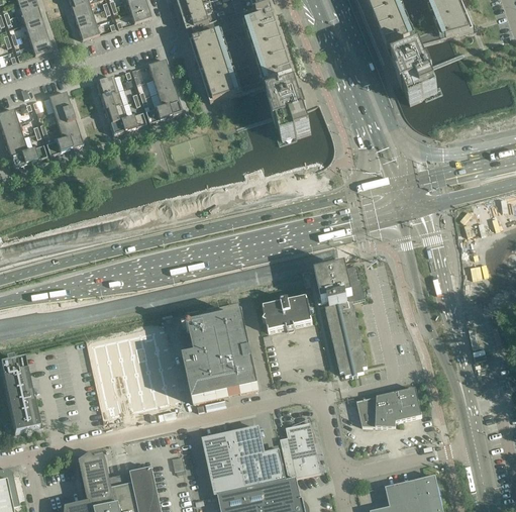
[(17,1),(20,12),(37,6),(35,0),(20,0),(17,1)]
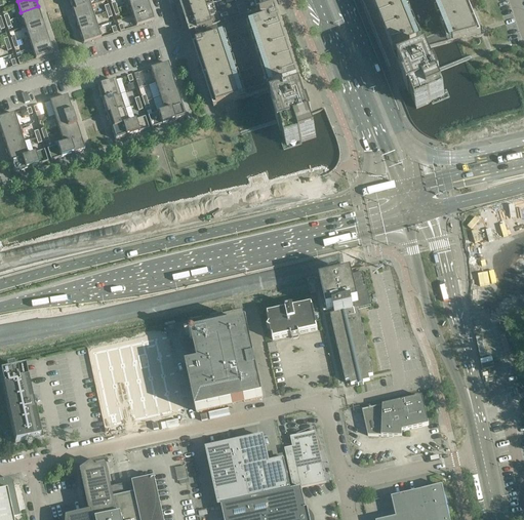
[(128,0),(131,10),(149,5),(147,0),(128,0)]
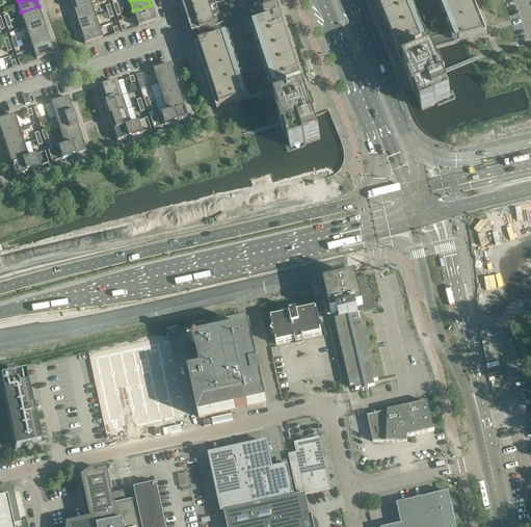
[(181,0),(185,9),(196,5),(195,0),(181,0)]
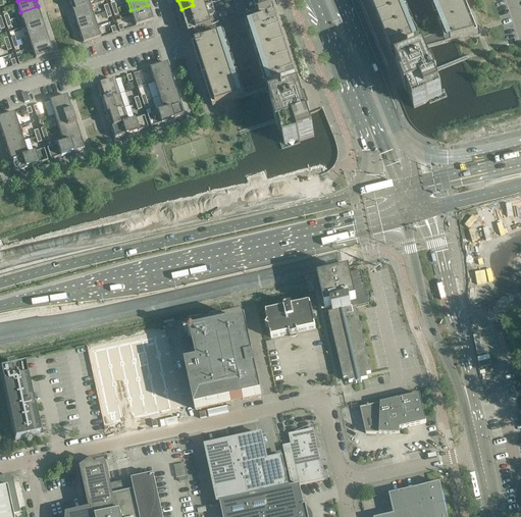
[(246,0),(250,9),(271,2),(270,0),(246,0)]
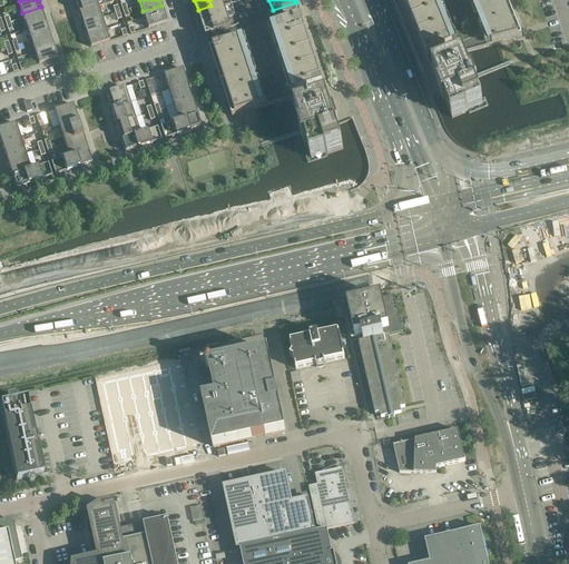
[(404,0),(427,52),(453,41),(435,0),(404,0)]
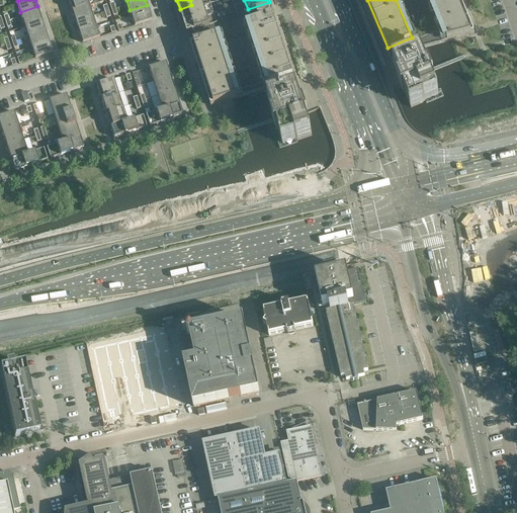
[(447,35),(432,0),(396,0),(412,37),(413,37),(416,45),(447,35)]
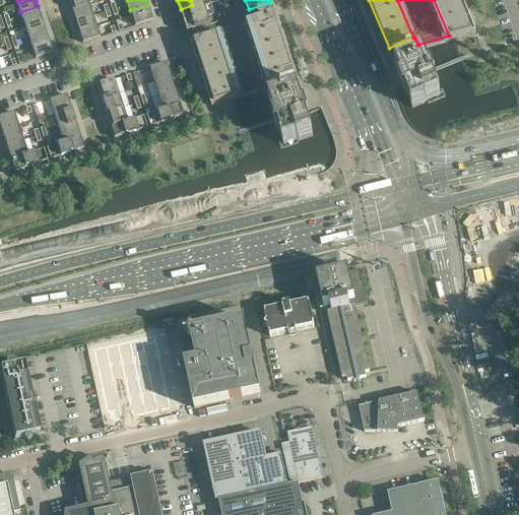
[(434,0),(449,36),(475,28),(463,0),(434,0)]
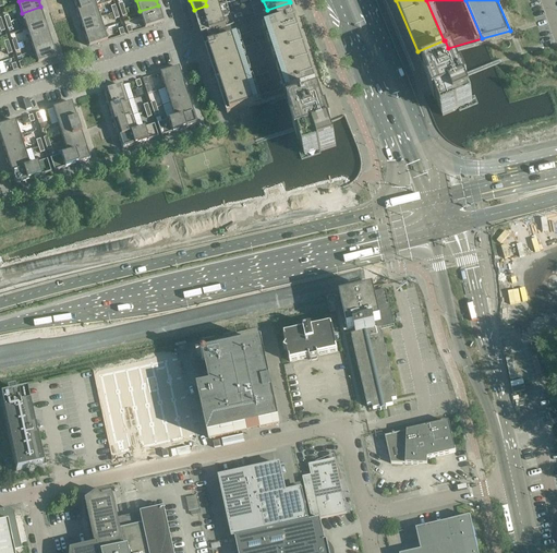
[(79,13),(80,19),(98,12),(95,1),(76,8),(75,9),(77,13),(79,13)]
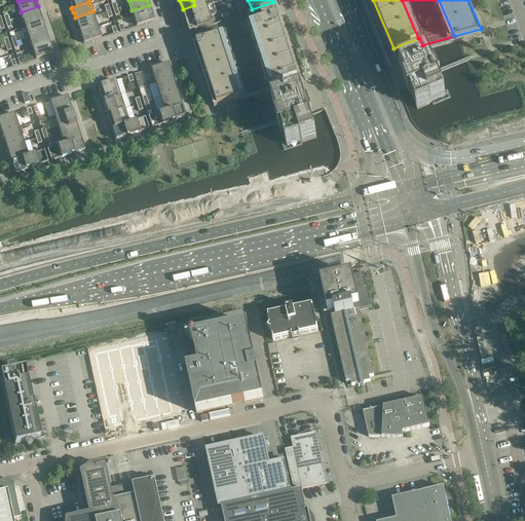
[(149,5),(132,10),(136,22),(153,16),(151,10),(152,9),(150,5),(149,5)]
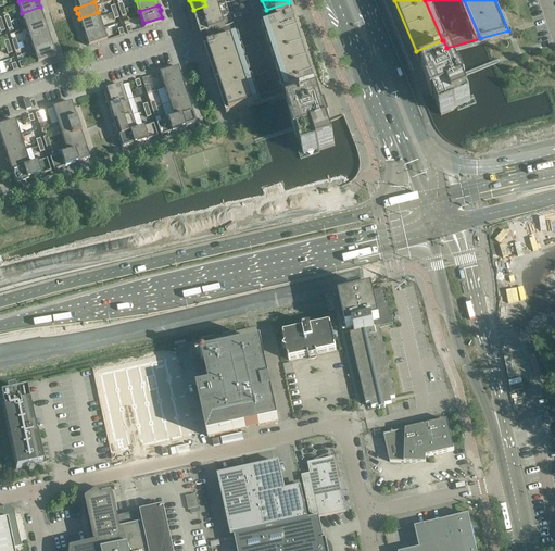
[(205,5),(193,10),(197,21),(209,16),(205,5)]
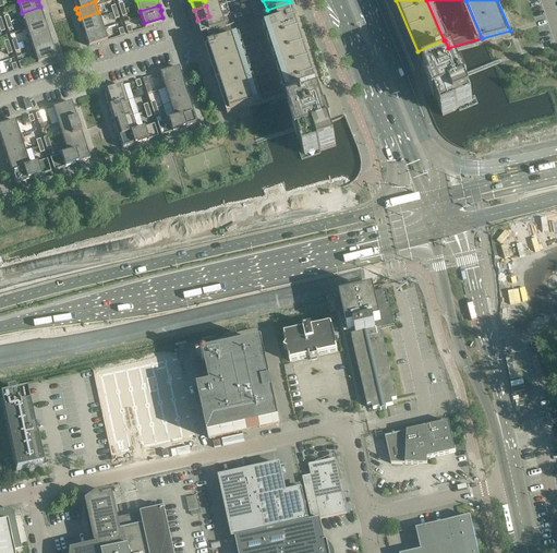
[(22,13),(25,24),(44,17),(40,7),(22,13)]
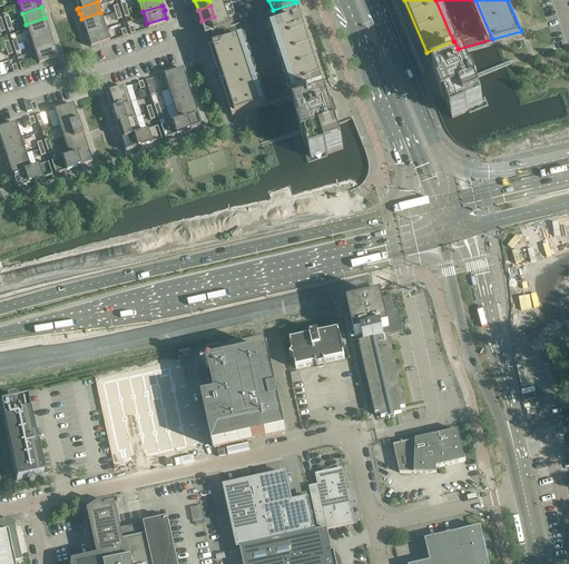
[(81,19),(86,30),(105,25),(100,12),(81,19)]
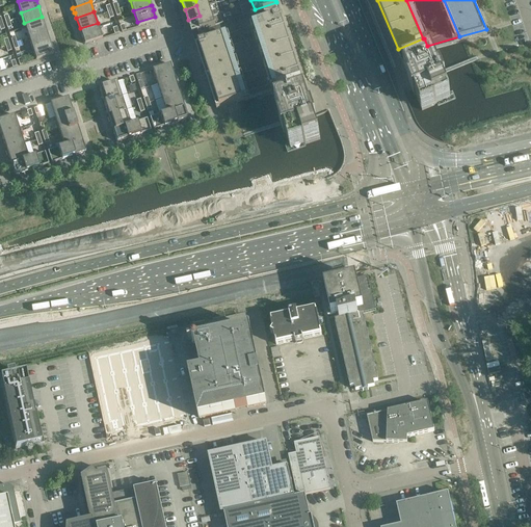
[(311,106),(312,106),(312,105),(310,105),(280,14),(208,36),(208,35),(206,36),(206,37),(197,41),(201,50),(197,50),(215,104),(244,95),(256,91),(270,86),(273,95),(281,115),(279,115),(283,128),(285,128),(288,138),(289,138),(302,134),(303,139),(319,134),(314,117),(316,117),(314,112),(313,109),(312,110),(311,106)]
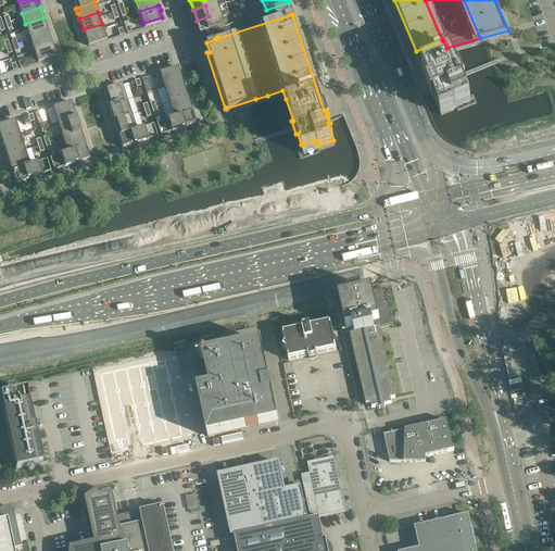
[(209,16),(197,21),(200,32),(213,27),(209,16)]
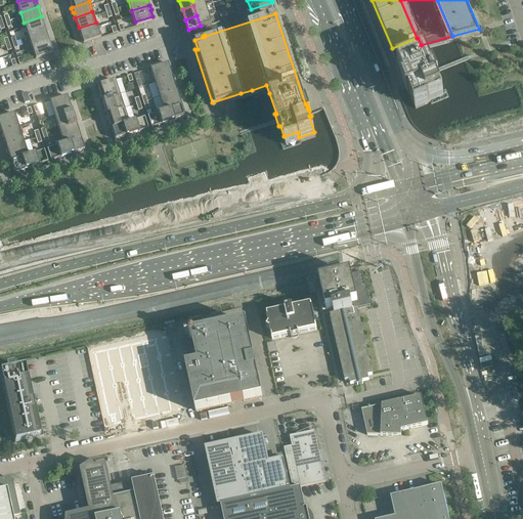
[(24,23),(28,33),(45,28),(43,22),(44,22),(42,17),(41,17),(41,16),(24,23)]
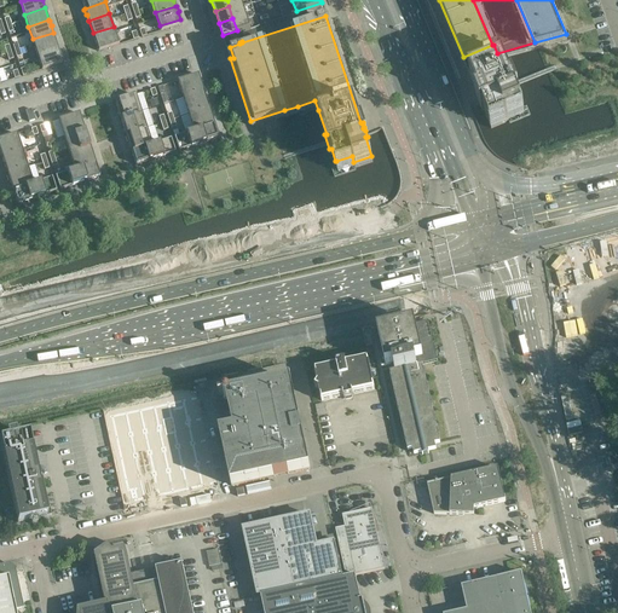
[(114,27),(93,33),(97,46),(117,39),(114,27)]
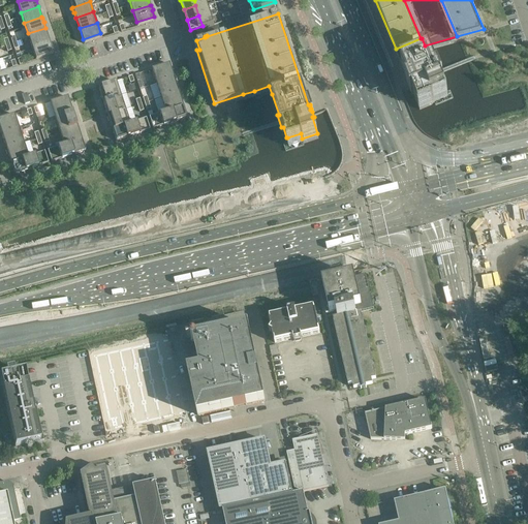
[(28,33),(31,43),(49,38),(45,28),(28,33)]
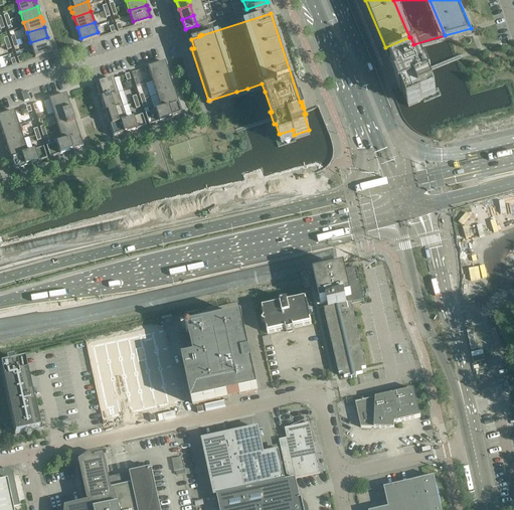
[(47,37),(30,42),(34,53),(51,48),(47,37)]
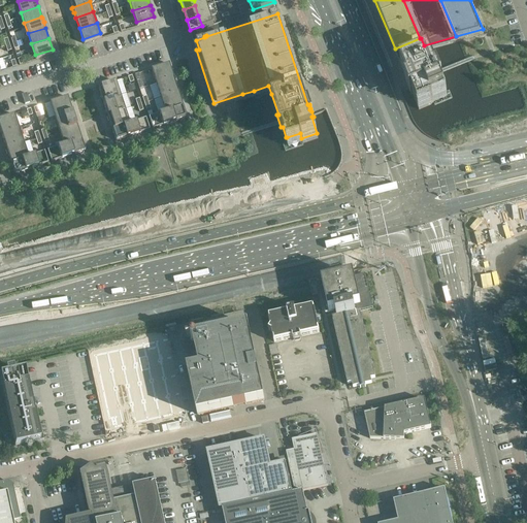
[(420,38),(395,48),(399,60),(428,47),(427,44),(424,45),(421,38),(420,38)]
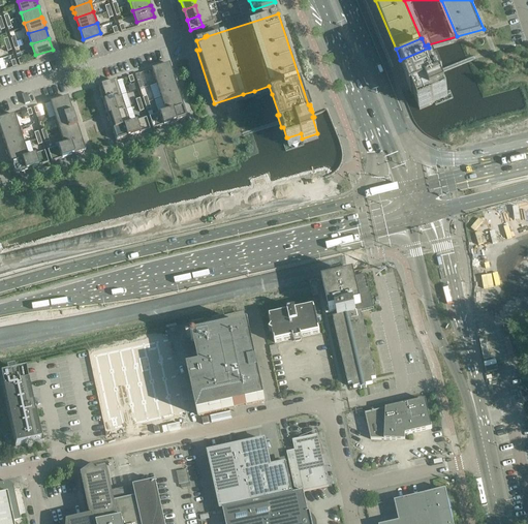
[(429,48),(400,60),(407,76),(405,78),(409,88),(410,90),(412,89),(418,104),(433,98),(434,100),(452,94),(448,86),(445,88),(441,78),(442,76),(439,67),(437,64),(436,65),(430,50),(429,48)]
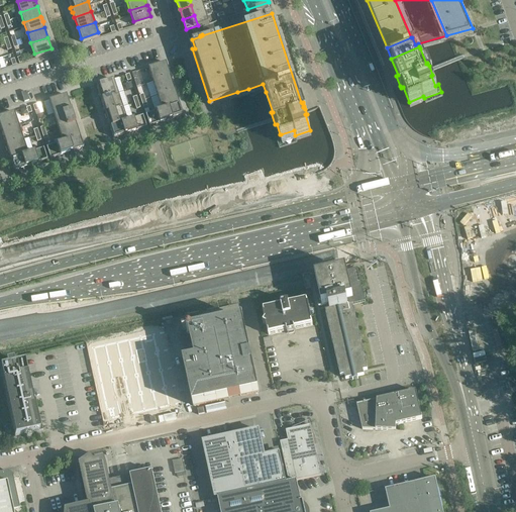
[(146,64),(151,78),(169,72),(164,58),(146,64)]
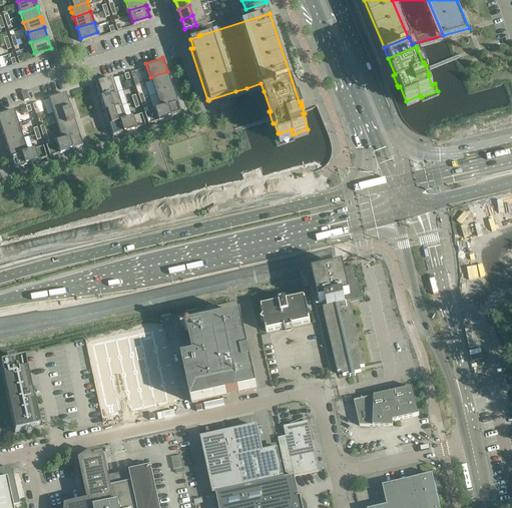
[(150,77),(155,91),(171,85),(167,71),(150,77)]
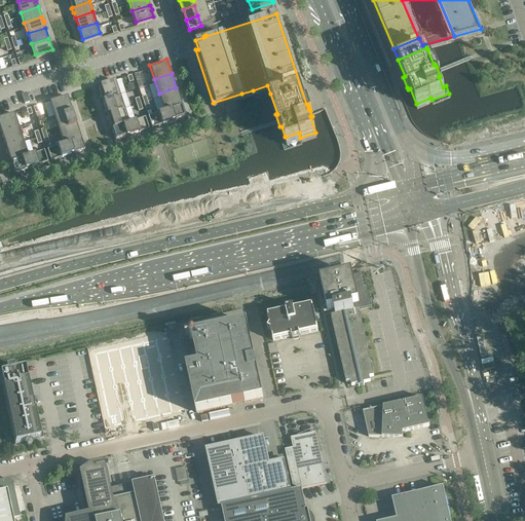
[(102,97),(118,90),(114,76),(97,82),(102,97)]
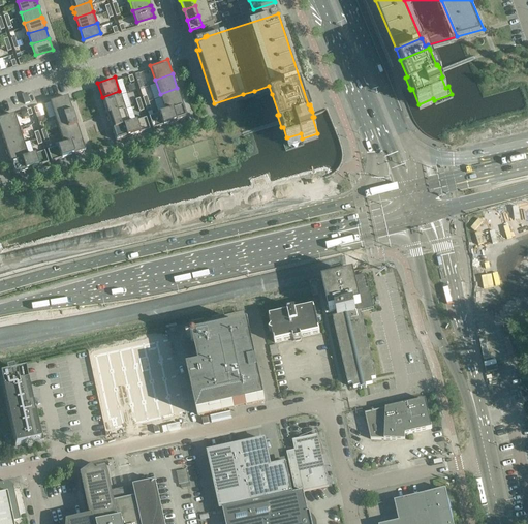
[(160,94),(164,108),(182,102),(177,88),(160,94)]
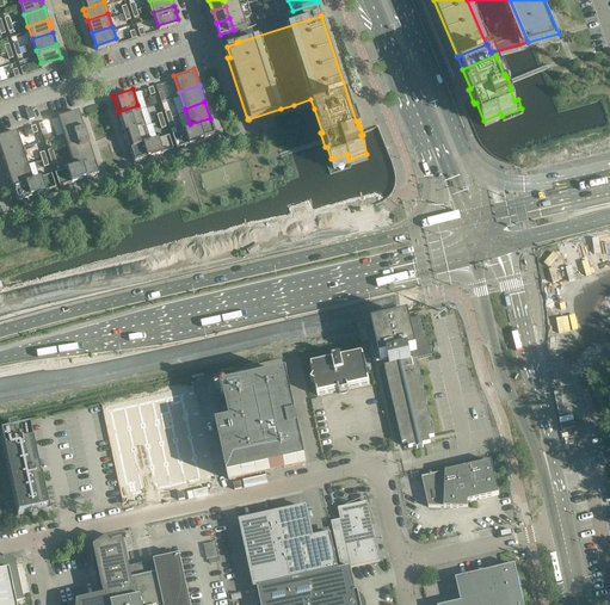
[(123,128),(143,122),(137,105),(118,112),(123,128)]
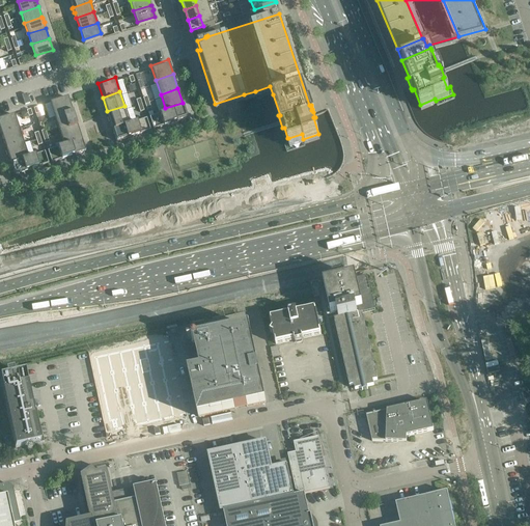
[(49,99),(54,113),(72,108),(72,107),(66,92),(49,99)]
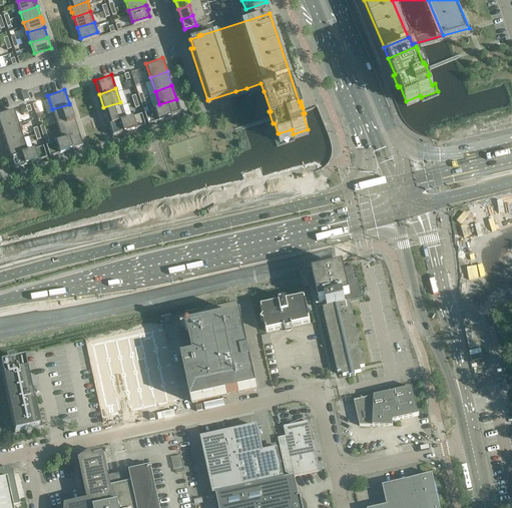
[(159,104),(143,109),(147,120),(156,117),(169,113),(179,109),(176,99),(159,104)]
